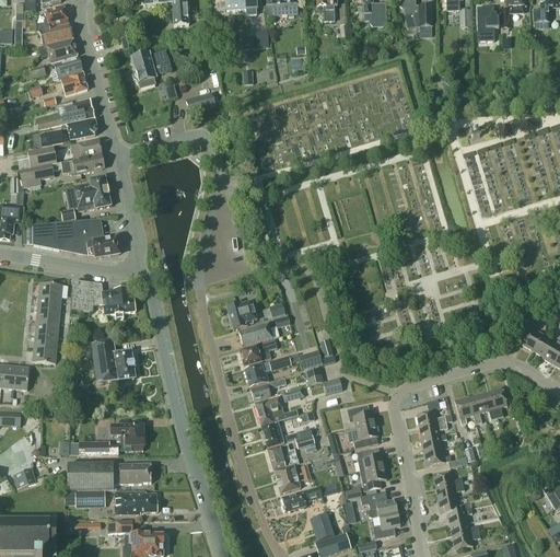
[(24,0),(24,10),(36,11),(35,0),(24,0)]
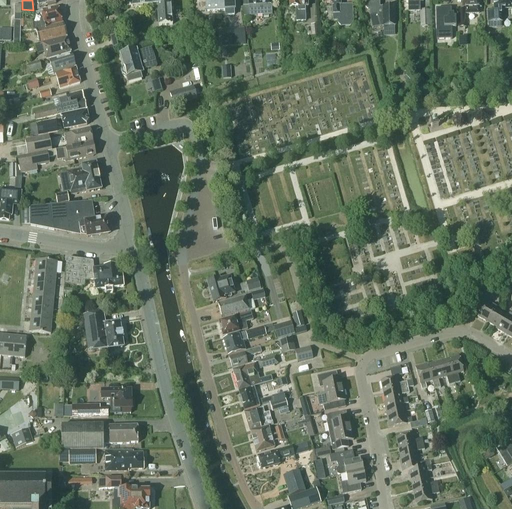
[(144,0),(145,3),(157,2),(159,23),(173,22),(170,0),(144,0)]
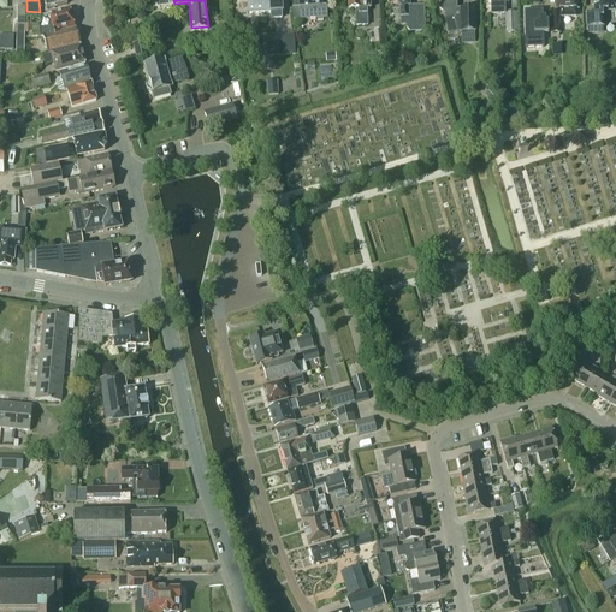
[(282,10),(280,0),(248,0),(249,11),(271,10),(271,16),(282,15),(282,10)]
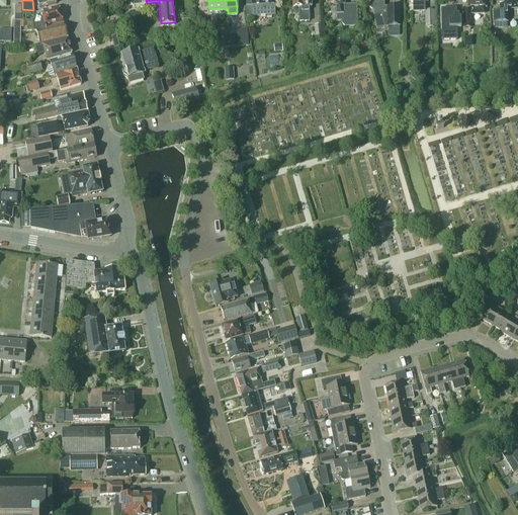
[(246,14),(274,13),(274,4),(273,3),(273,0),(251,0),(252,3),(246,3),(246,14)]
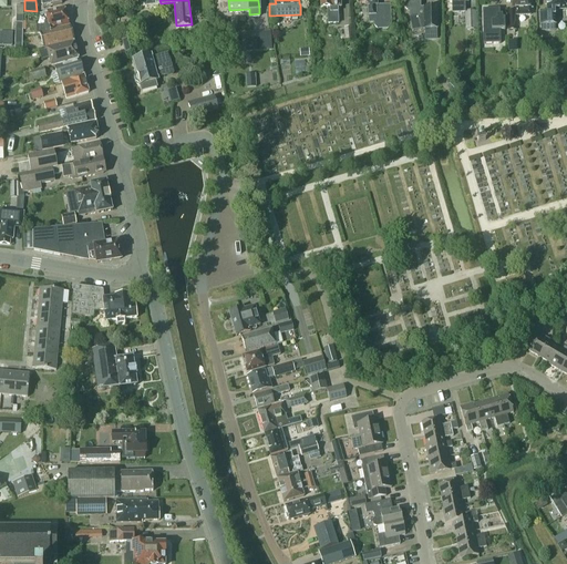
[(320,0),(321,6),(322,6),(328,6),(328,20),(338,20),(338,4),(341,4),(340,0),(320,0)]
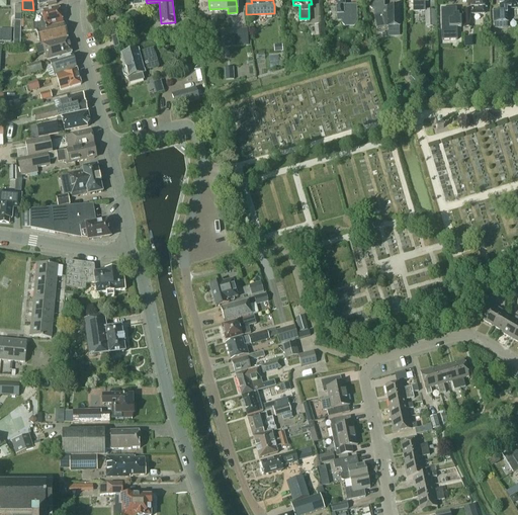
[(357,20),(357,17),(357,2),(344,2),(344,0),(327,0),(327,2),(336,2),(337,18),(342,18),(342,21),(346,24),(354,24),(357,20)]
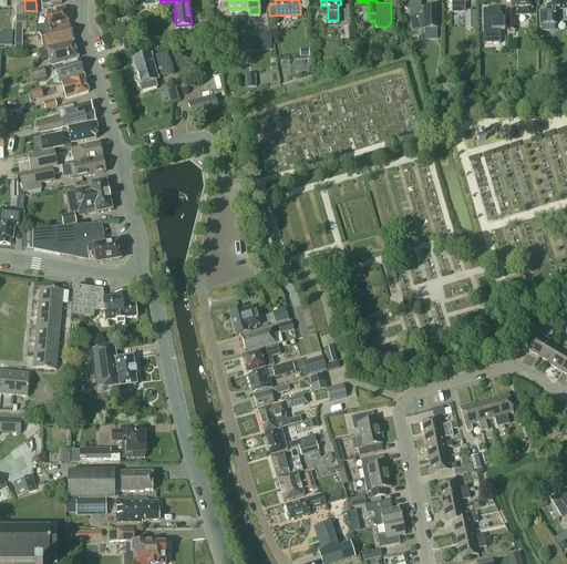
[(421,27),(425,27),(436,27),(436,4),(420,6),(420,0),(404,0),(404,4),(406,8),(410,8),(410,14),(412,28),(421,27)]
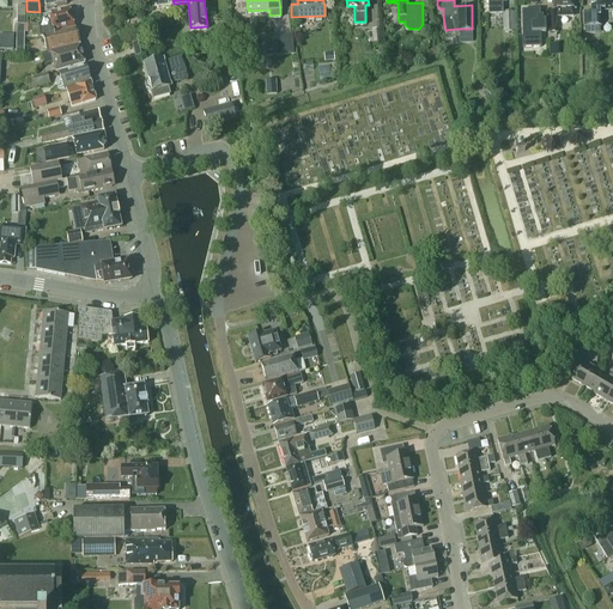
[(490,11),(502,11),(503,29),(516,29),(515,8),(503,8),(502,0),(489,0),(490,11)]
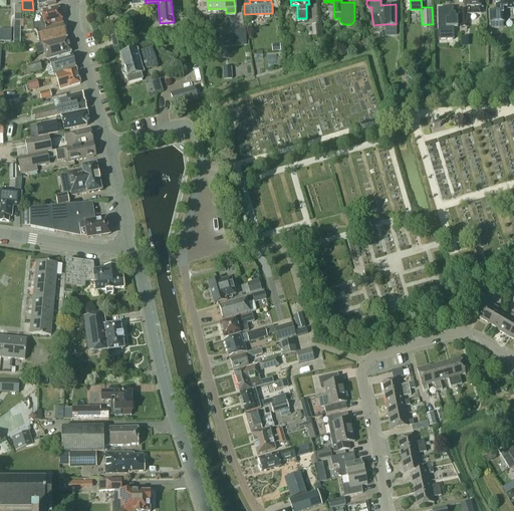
[(460,7),(460,16),(460,25),(468,25),(468,12),(481,11),(481,5),(483,5),(482,0),(463,0),(464,7),(460,7)]
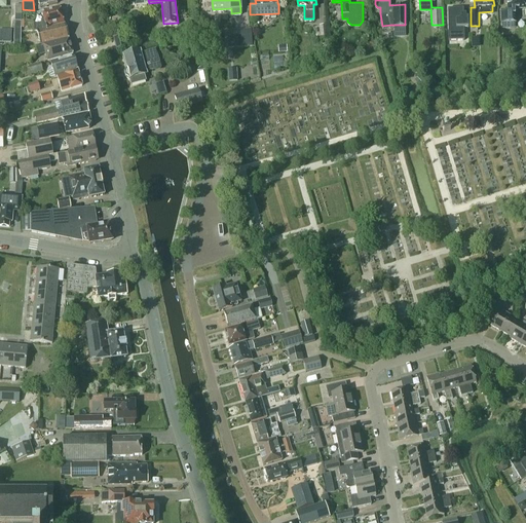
[(518,7),(525,6),(525,4),(525,0),(506,0),(508,7),(500,7),(501,21),(516,20),(516,9),(518,9),(518,7)]
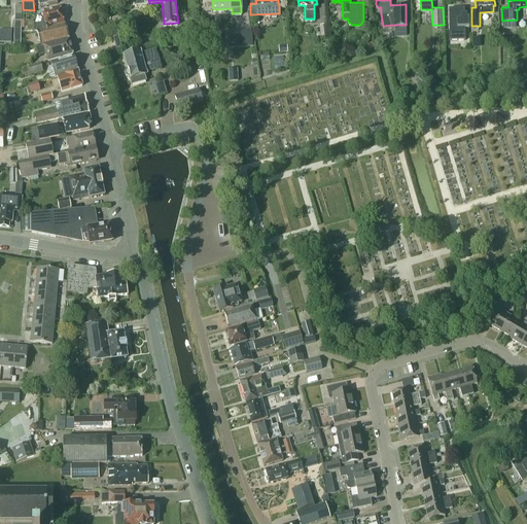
[(41,20),(42,27),(64,21),(63,19),(64,19),(61,7),(60,7),(60,4),(59,5),(37,10),(37,12),(40,11),(41,11),(44,19),(41,20)]
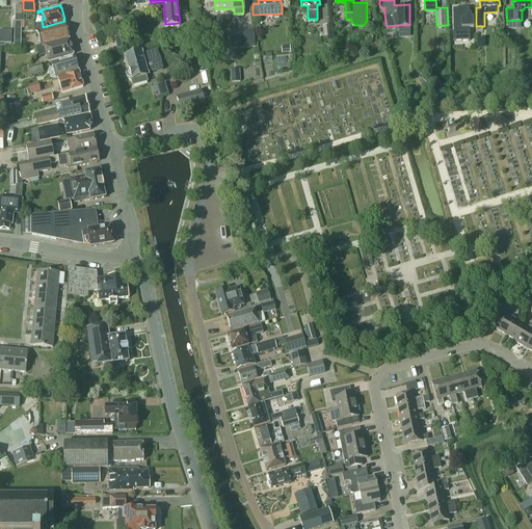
[(469,5),(453,6),(454,38),(470,37),(470,26),(474,26),(474,16),(470,16),(469,5)]
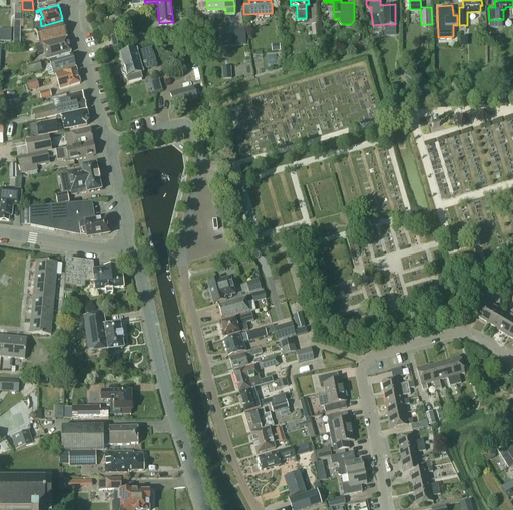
[(39,41),(67,35),(63,20),(62,21),(62,20),(41,26),(35,27),(39,41)]
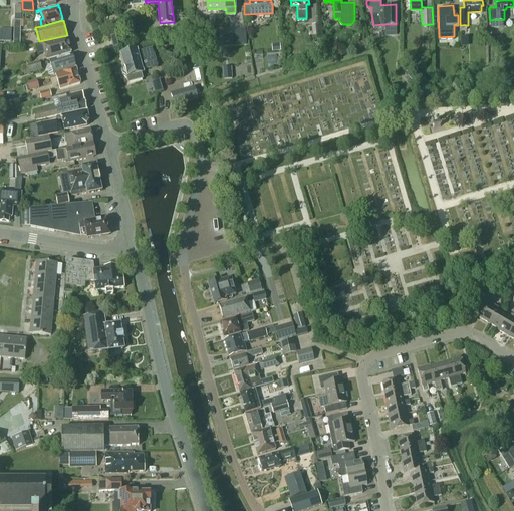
[(319,22),(312,22),(313,35),(320,35),(319,22)]
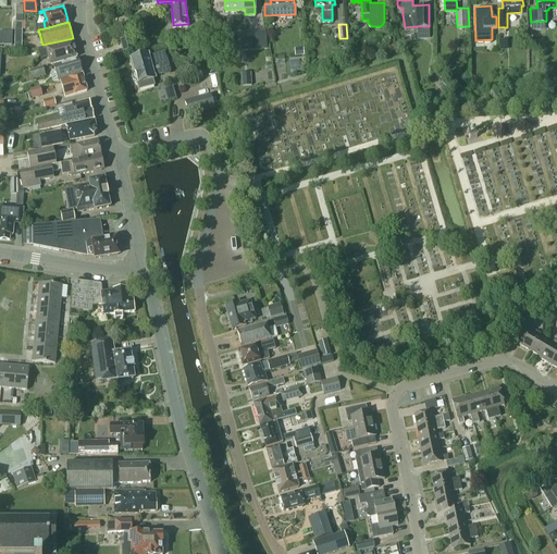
[(265,28),(242,29),(243,48),(267,47),(265,28)]
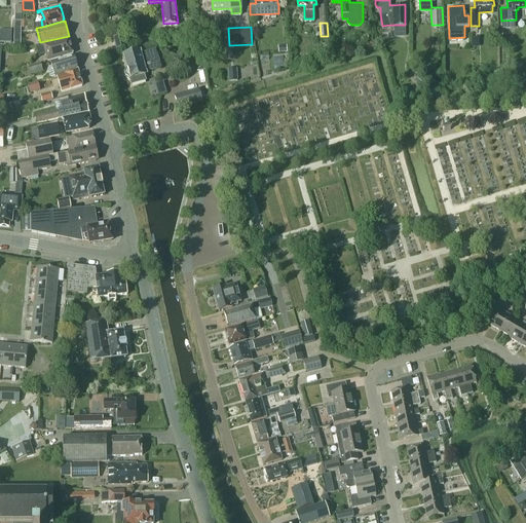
[(11,31),(0,31),(0,39),(11,40),(11,31)]
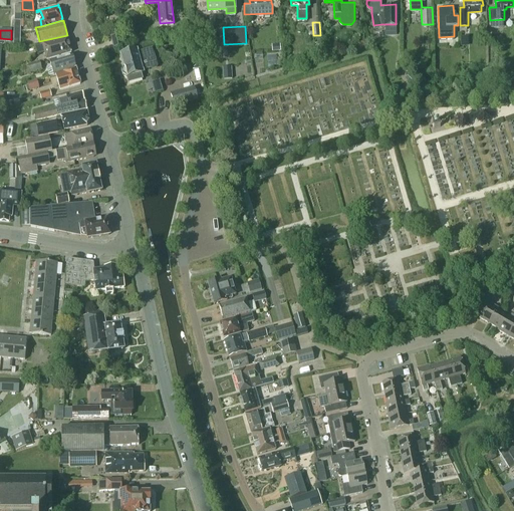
[(109,33),(112,45),(121,42),(119,31),(109,33)]
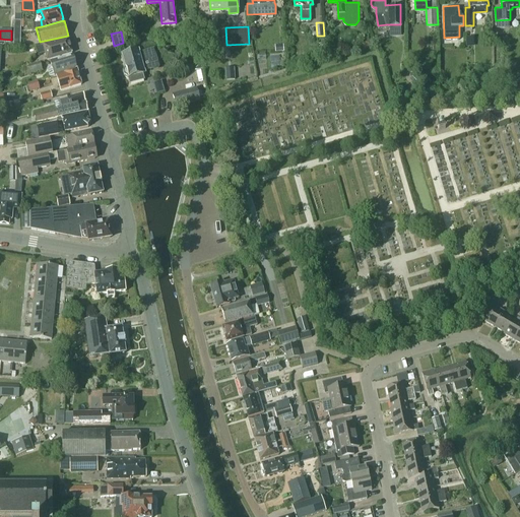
[(72,51),(68,36),(40,42),(42,42),(43,44),(36,46),(38,53),(45,51),(47,58),(72,51)]
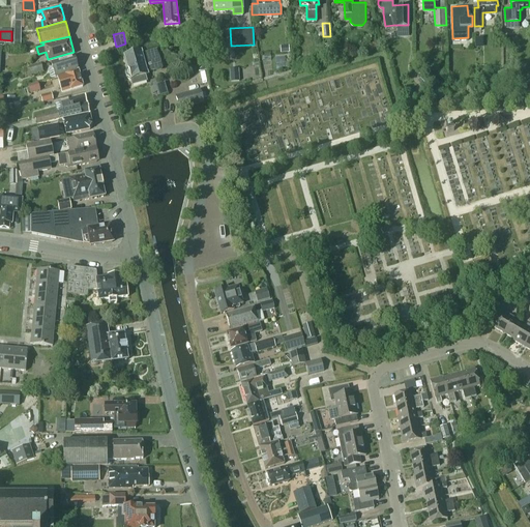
[(163,65),(162,62),(158,48),(142,52),(142,50),(124,54),(127,68),(125,71),(126,76),(129,77),(129,79),(131,79),(133,83),(147,79),(146,74),(149,72),(148,70),(154,69),(156,69),(162,68),(163,65)]
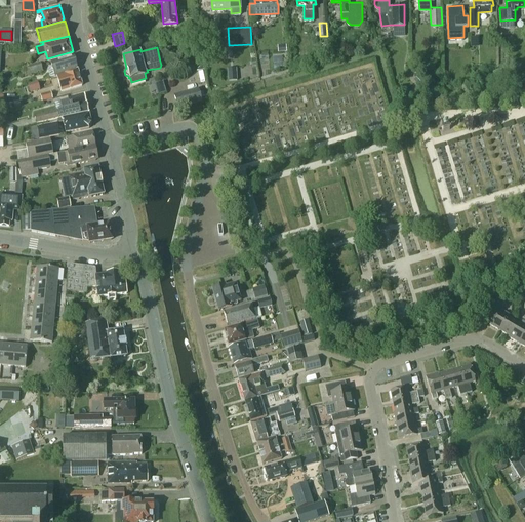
[(51,64),(48,65),(47,67),(50,75),(54,74),(56,74),(56,73),(77,67),(74,53),(50,59),(51,64)]
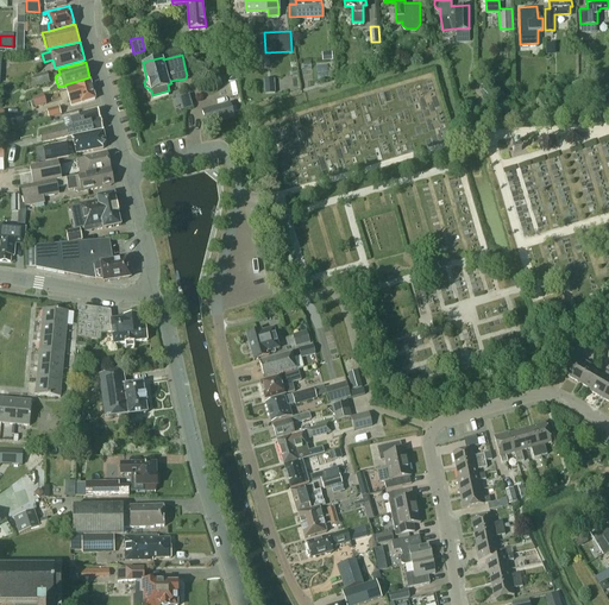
[(46,69),(32,74),(36,83),(50,80),(46,69)]
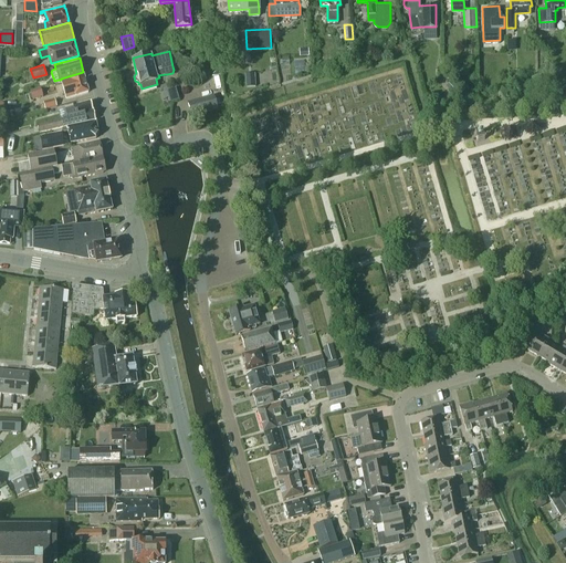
[(258,70),(249,70),(249,83),(258,82),(258,70)]
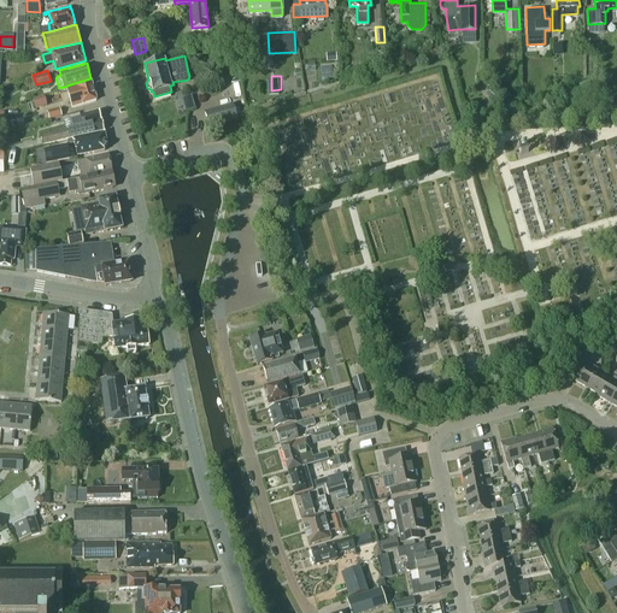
[(66,86),(66,87),(72,105),(82,101),(82,102),(97,98),(92,78),(90,78),(66,86)]
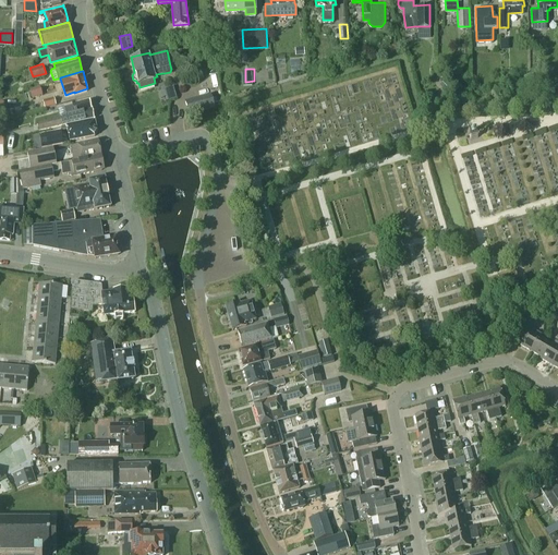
[(544,81),(532,82),(533,92),(544,92),(544,81)]
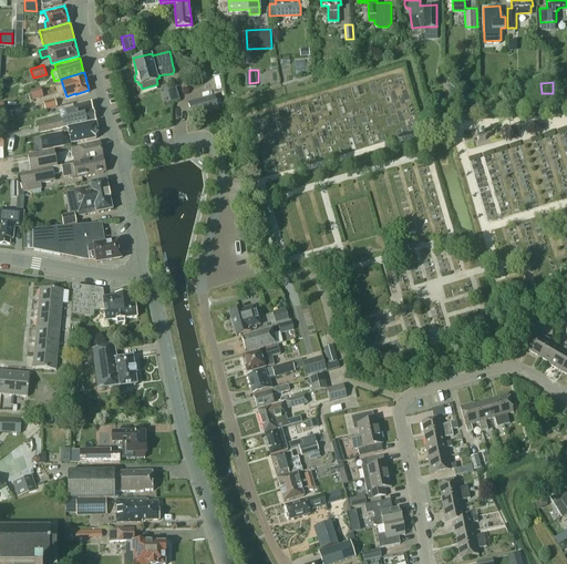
[(41,85),(31,89),(33,98),(43,94),(41,85)]
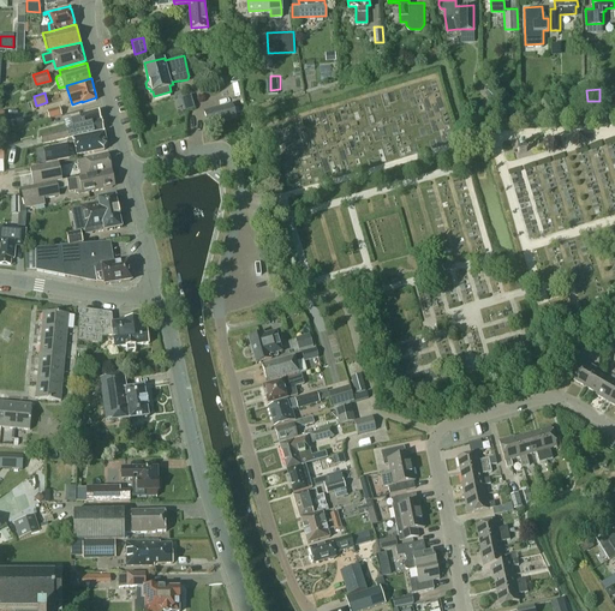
[(237,119),(232,101),(204,108),(208,126),(237,119)]
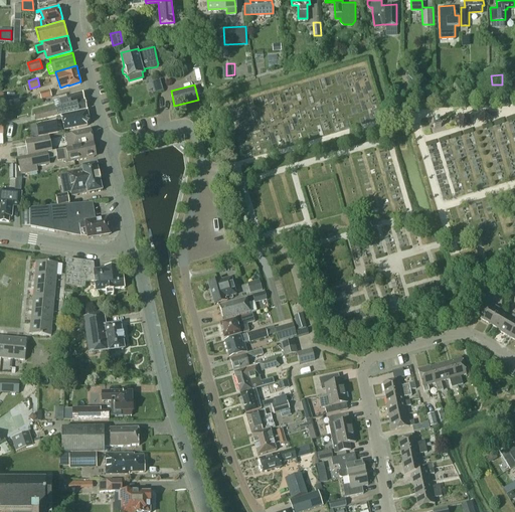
[(39,91),(41,98),(51,95),(49,89),(39,91)]
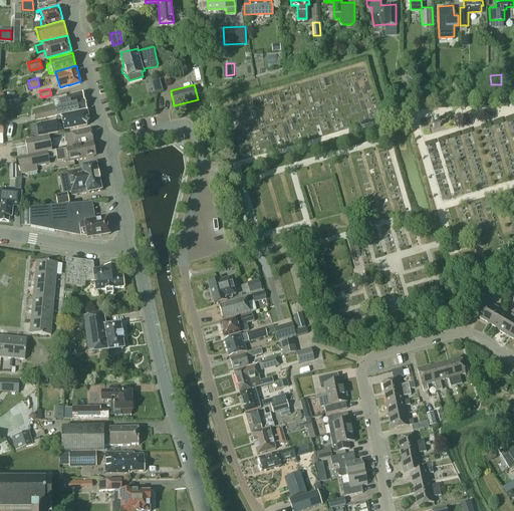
[(78,108),(86,106),(84,97),(82,90),(67,94),(59,96),(61,104),(34,111),(36,118),(58,113),(58,112),(78,108)]
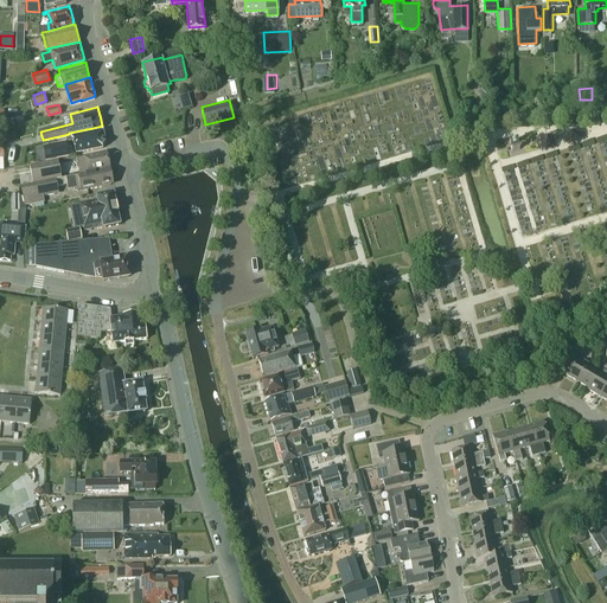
[(0,119),(10,119),(10,108),(0,108),(0,119)]
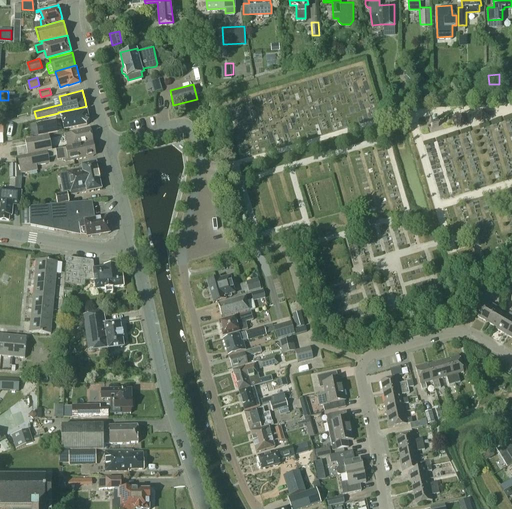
[(85,108),(61,113),(56,114),(57,119),(62,118),(64,127),(87,123),(89,120),(86,107),(85,108)]
